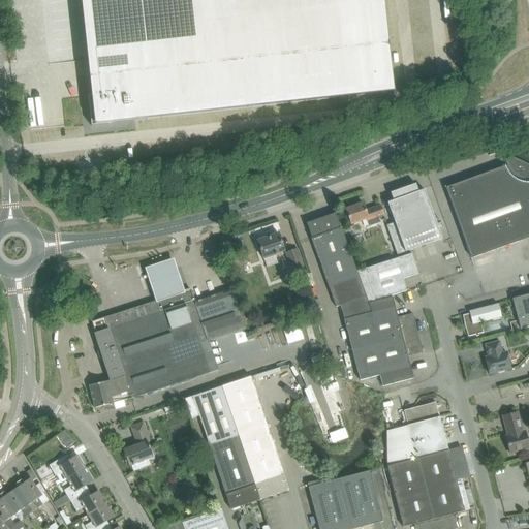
[(83,0),(94,96),(88,96),(88,99),(90,99),(92,123),(91,123),(91,126),(110,124),(110,119),(134,117),(134,120),(394,92),(383,0),(83,0)]
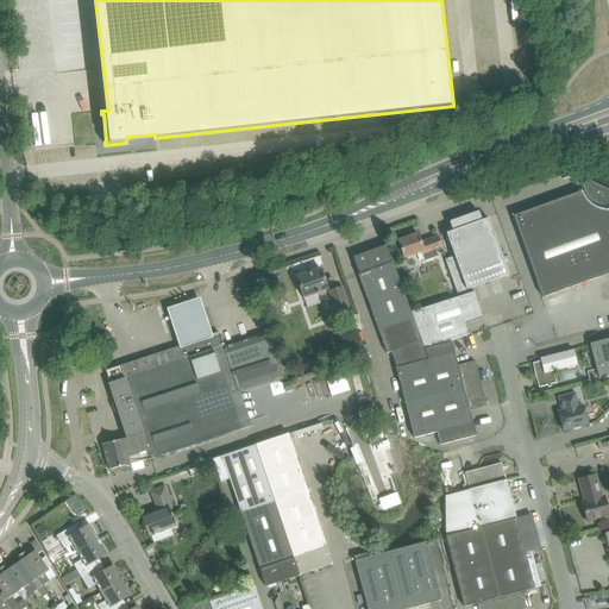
[(308,183),(312,192),(327,187),(324,177),(308,183)]
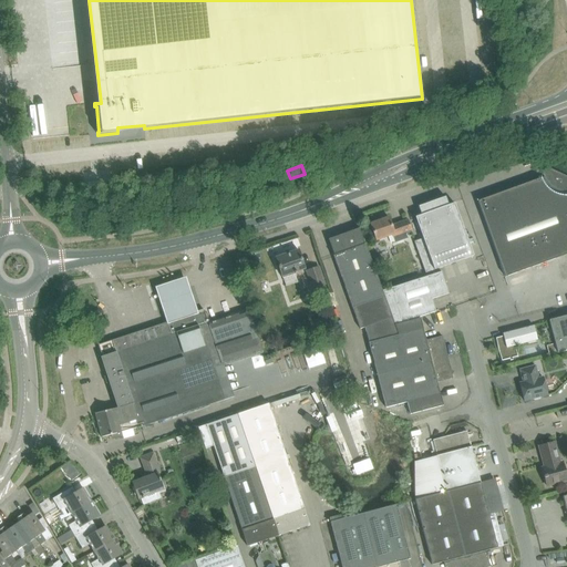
[(566,176),(549,168),(542,171),(544,177),(542,178),(540,177),(540,178),(477,202),(505,277),(566,254),(566,176)]
